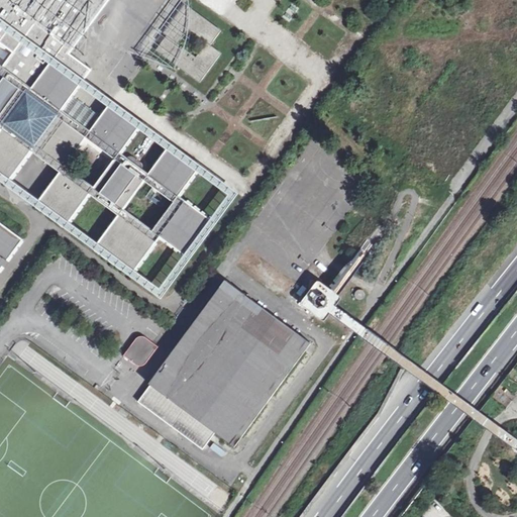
[(66,110),(97,67),(84,58),(76,52),(109,0),(0,0),(0,176),(11,185),(34,153),(47,163),(60,171),(35,203),(69,227),(92,195),(107,207),(120,216),(98,247),(138,277),(160,247),(164,242),(190,262),(217,224),(188,202),(181,196),(205,166),(173,141),(147,177),(134,167),(119,157),(144,122),(113,99),(92,129),(77,118),(66,110)]
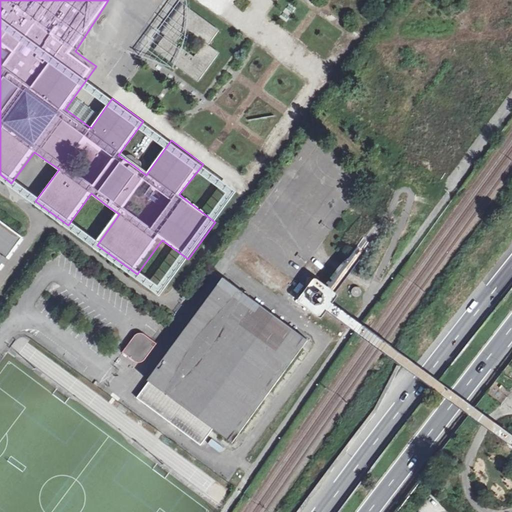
[(155,50),(198,82),(221,52),(209,44),(219,30),(184,4),(169,23),(162,34),(166,37),(155,50)]
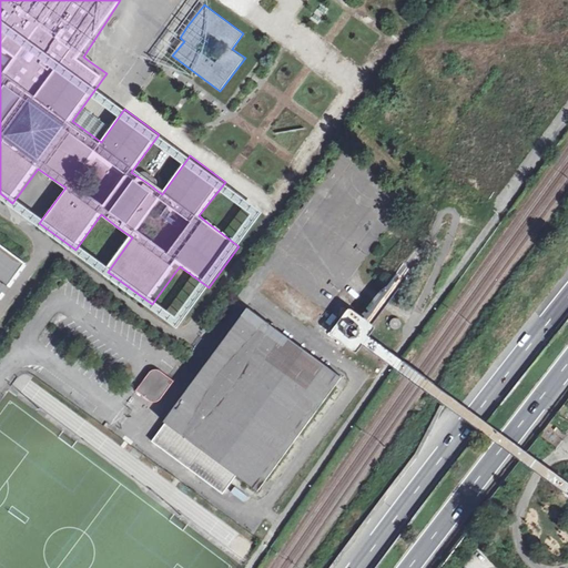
[(0,301),(9,290),(29,263),(0,242),(0,301)]
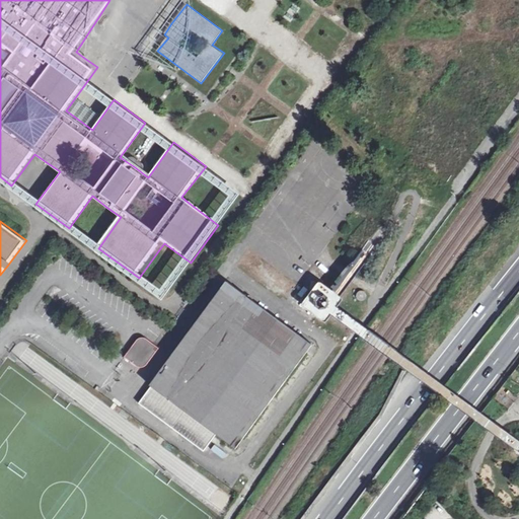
[(226,285),(139,404),(202,450),(204,451),(217,435),(235,449),(310,346),(226,285)]
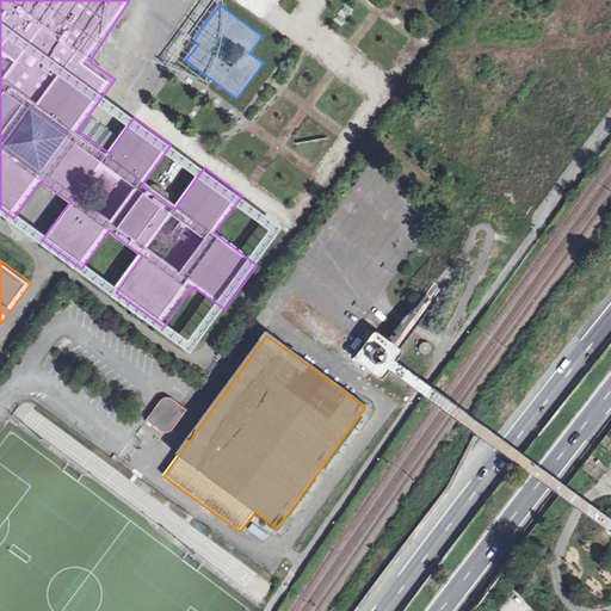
[(430,345),(426,344),(423,345),(420,347),(421,352),(425,353),(429,353),(431,350),(430,345)]
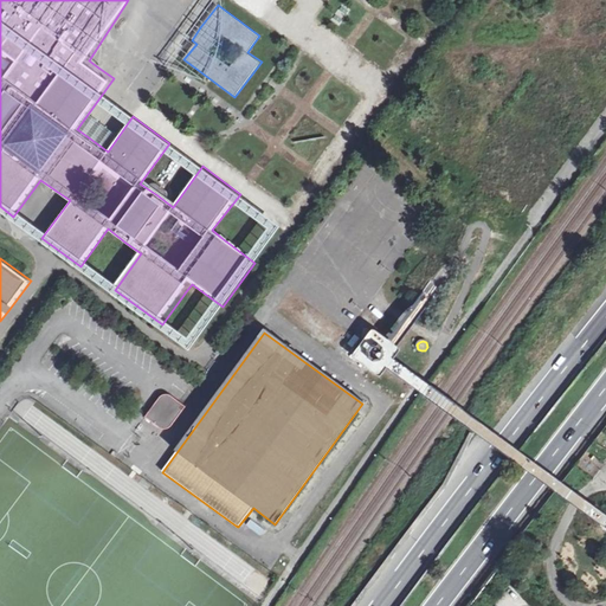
[(175,425),(186,407),(174,397),(167,395),(160,400),(146,419),(161,429),(169,431),(175,425)]
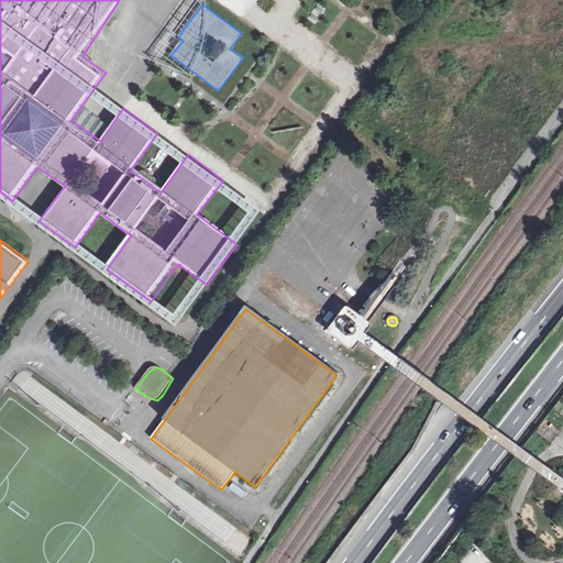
[(243,497),(247,492),(233,482),(229,487),(243,497)]
